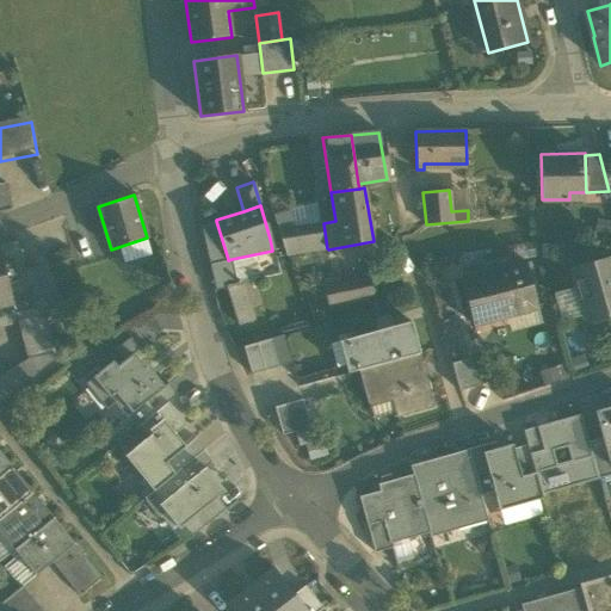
[(275,215),(287,255),(327,248),(323,223),(294,227),(289,211),(275,215)]
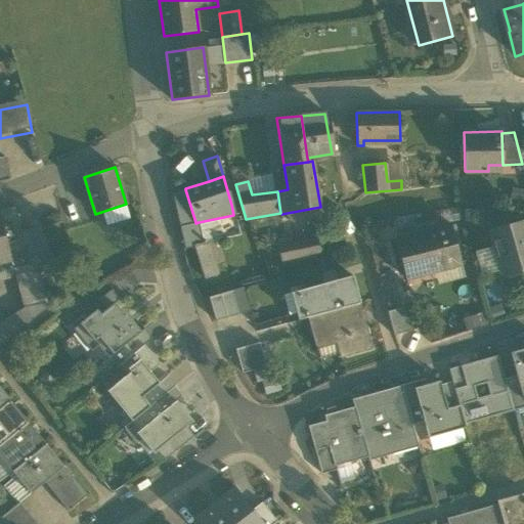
[(172,193),(180,226),(195,222),(185,189),(172,193)]
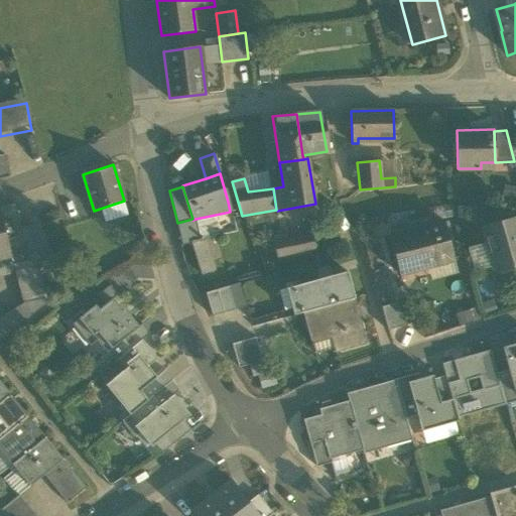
[(0,211),(11,258),(28,254),(23,236),(14,204),(0,207),(0,211)]
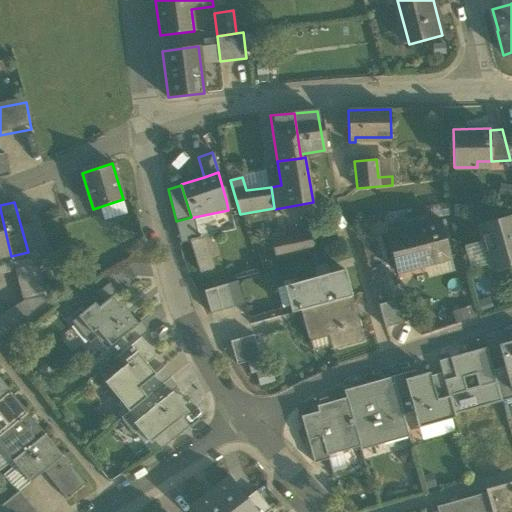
[(0,265),(13,262),(11,256),(0,209),(0,265)]
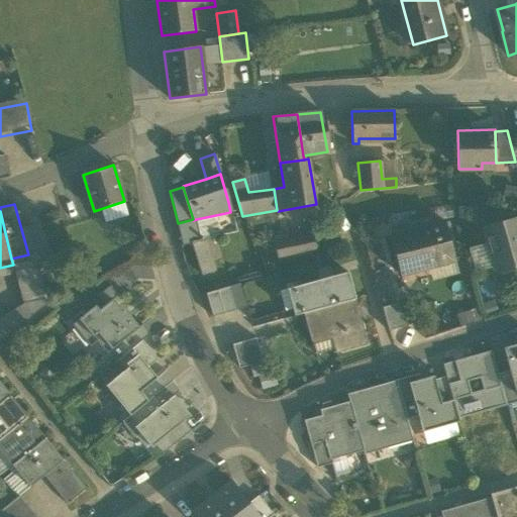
[(183,245),(192,242),(192,241),(200,239),(196,219),(193,220),(193,219),(178,223),(183,245)]
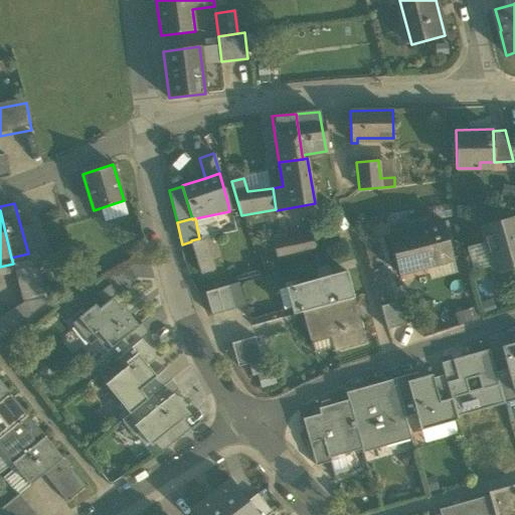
[(388,234),(398,274),(400,273),(398,268),(424,261),(426,266),(453,260),(443,220),(388,234)]
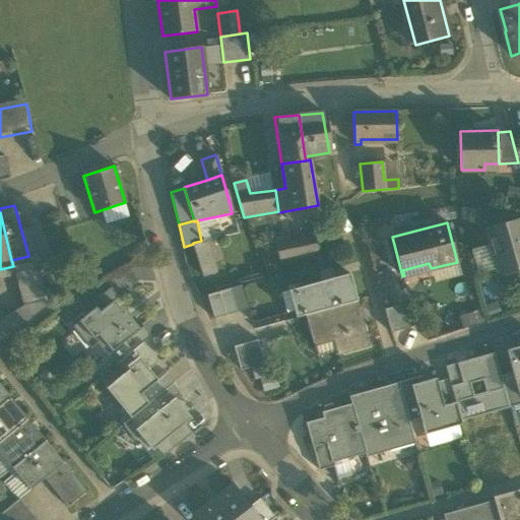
[(498,269),(504,273),(519,268),(519,265),(519,262),(519,261),(519,223),(511,226),(510,222),(486,230),(498,269)]
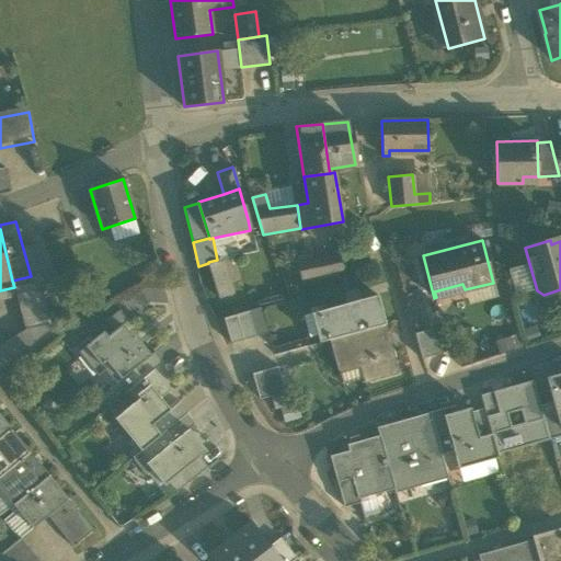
[(31,276),(34,290),(35,292),(42,290),(52,288),(42,252),(25,256),(31,276)]
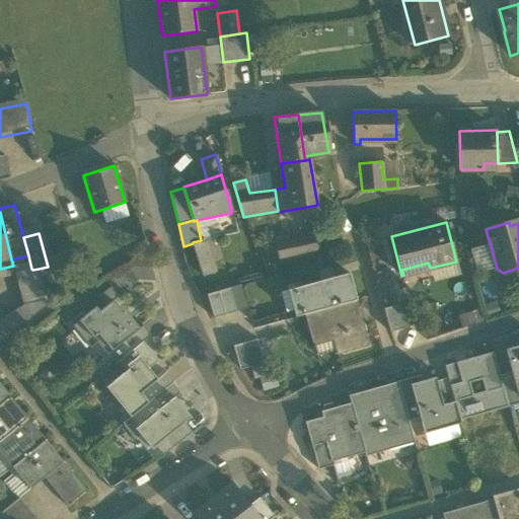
[(276,242),(279,258),(317,251),(314,235),(276,242)]
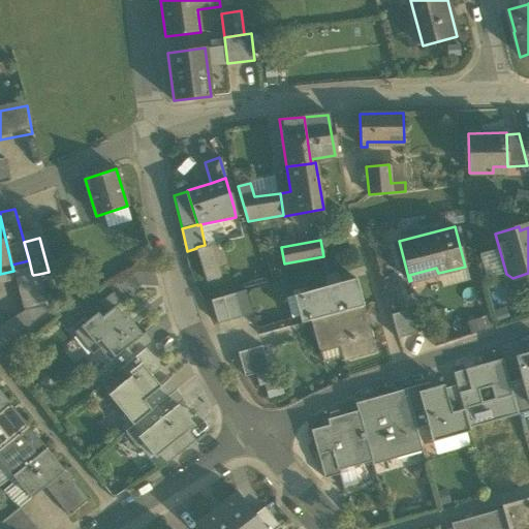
[(216,243),(205,245),(196,247),(196,248),(206,281),(219,277),(212,253),(217,251),(216,243)]
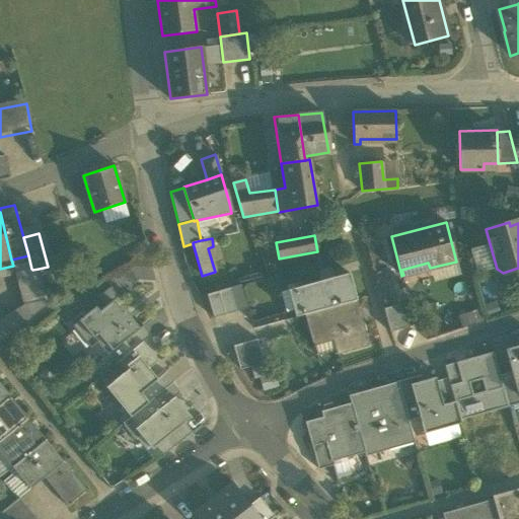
[(401,270),(403,275),(430,268),(428,263),(401,270)]
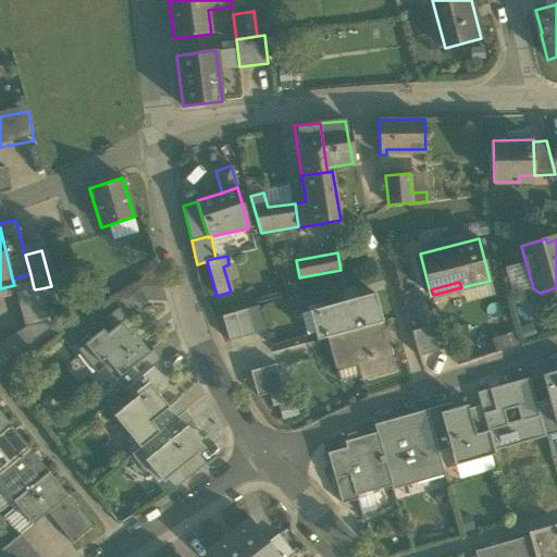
[(16,292),(25,325),(26,326),(50,323),(41,288),(35,289),(34,288),(16,292)]
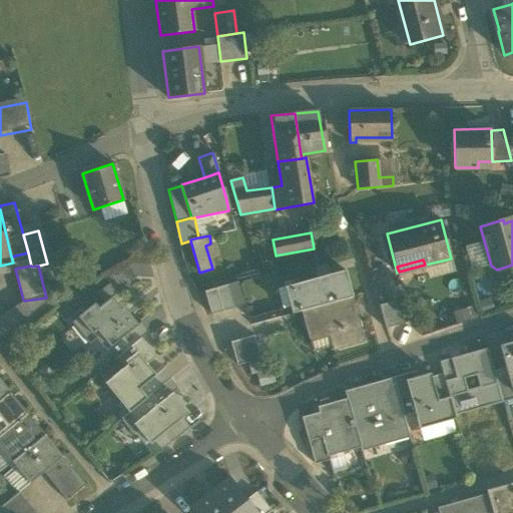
[(290,285),(298,311),(302,310),(352,296),(344,270),(290,285)]
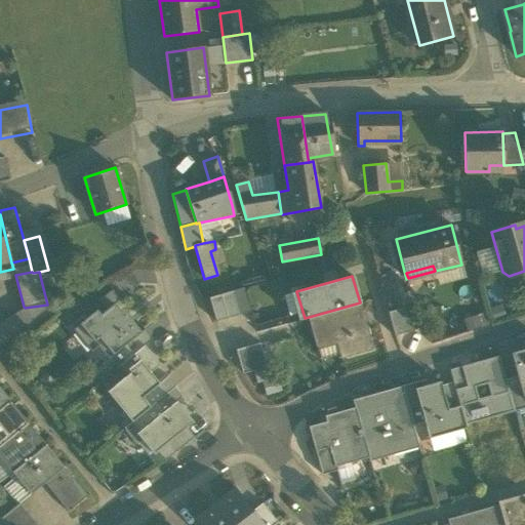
[(243,287),(232,291),(239,315),(250,312),(243,287)]
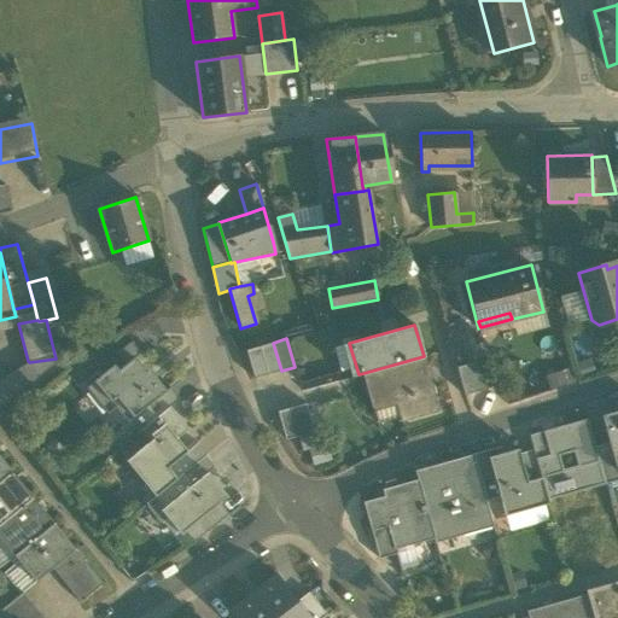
[(109,359),(114,365),(118,371),(133,359),(141,351),(132,340),(109,359)]
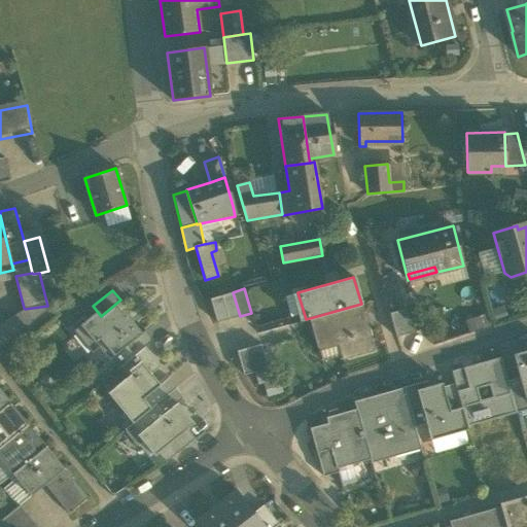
[(233,292),(221,295),(227,319),(240,316),(233,292)]
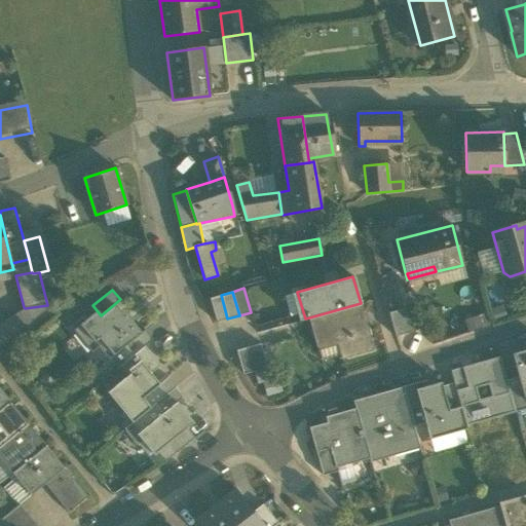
[(216,323),(227,318),(221,295),(209,298),(216,323)]
